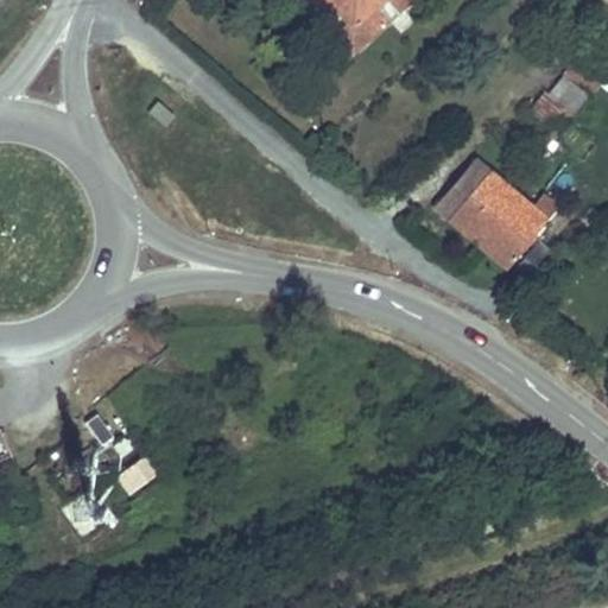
[(336,0),(353,19),(377,0),(336,0)]
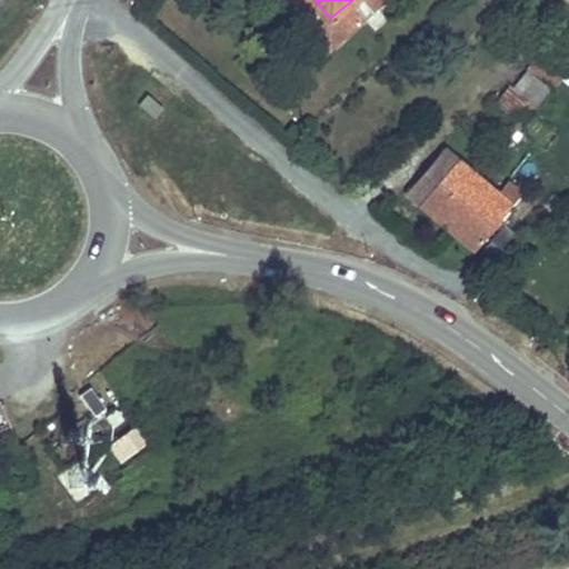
[(560,63),(531,43),(507,80),(535,99),(560,63)]
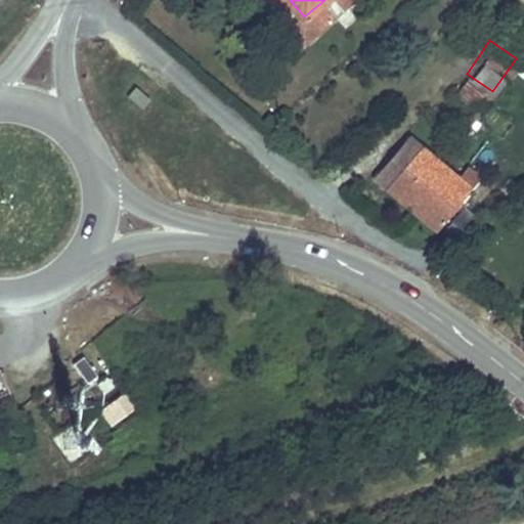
[(471,183),(405,133),(372,178),(436,228),(471,183)]
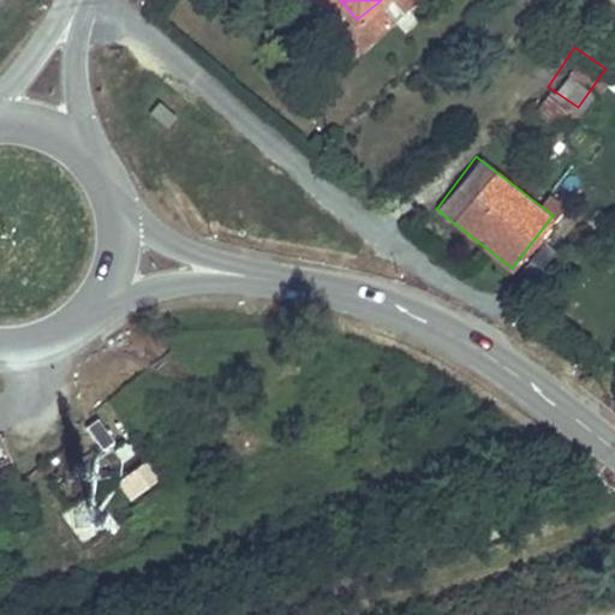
[(84,427),(101,448),(114,439),(97,416),(84,427)]
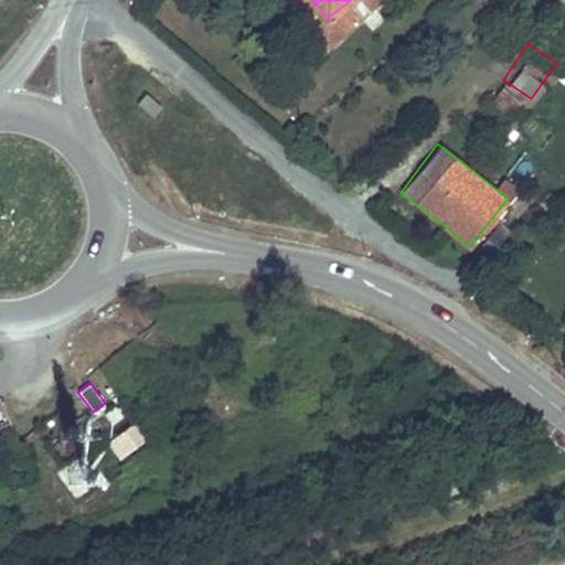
[(119,459),(150,436),(137,418),(106,441),(119,459)]
